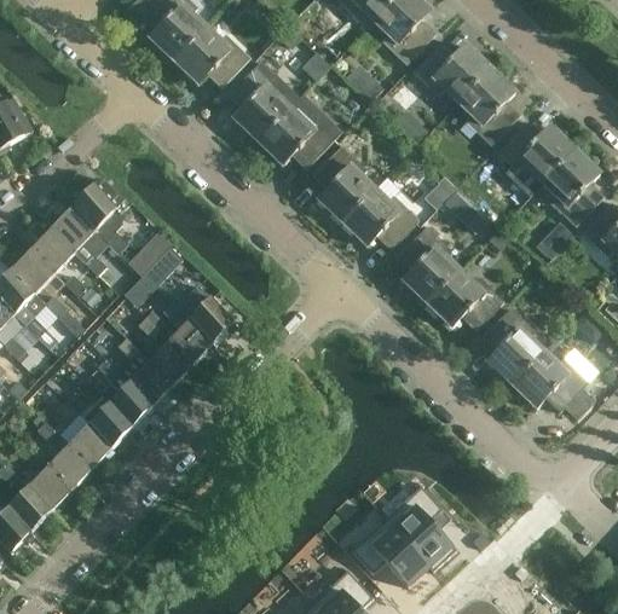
[(150,38),(174,61),(208,25),(195,12),(198,7),(190,0),(126,0),(125,1),(132,7),(138,1),(162,24),(156,32),(150,38)]
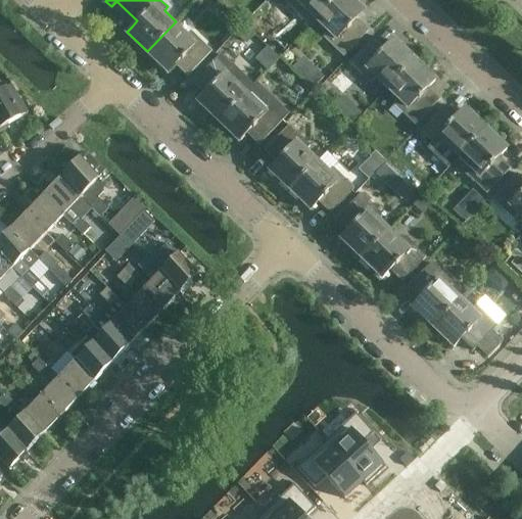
[(315,19),(333,0),(286,0),(299,12),(303,8),(315,19)]
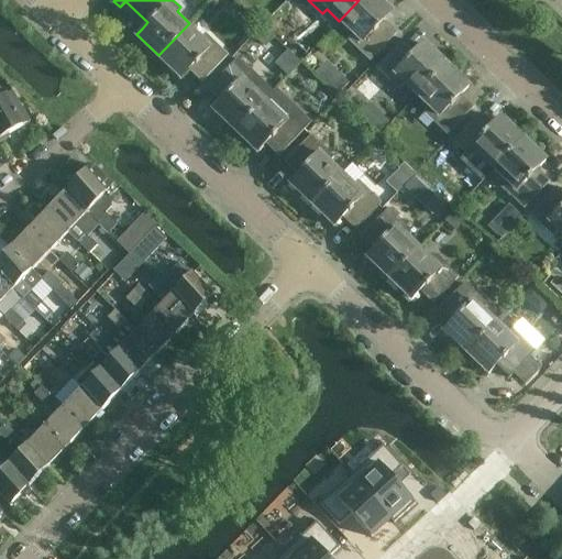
[(359,0),(339,21),(351,33),(346,37),(370,59),(394,34),(381,22),(392,10),(381,0),(359,0)]
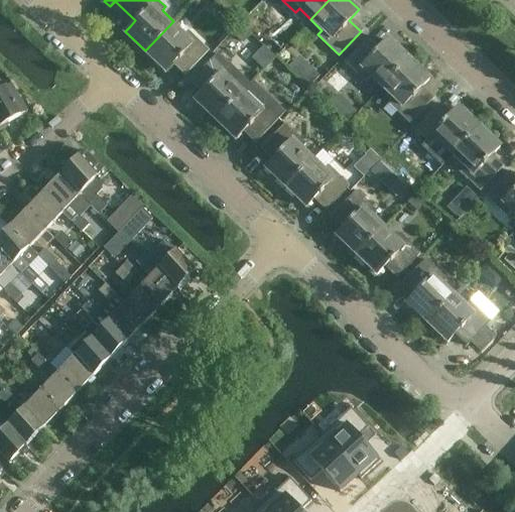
[(173,21),(145,50),(165,70),(175,59),(187,71),(210,48),(188,28),(184,32),(173,21)]
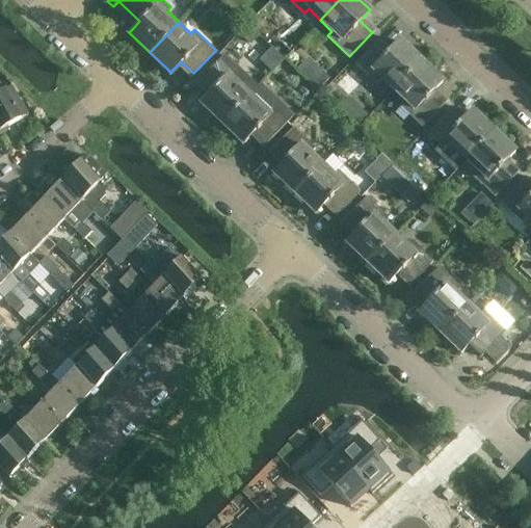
[(239,31),(247,38),(256,30),(248,22),(239,31)]
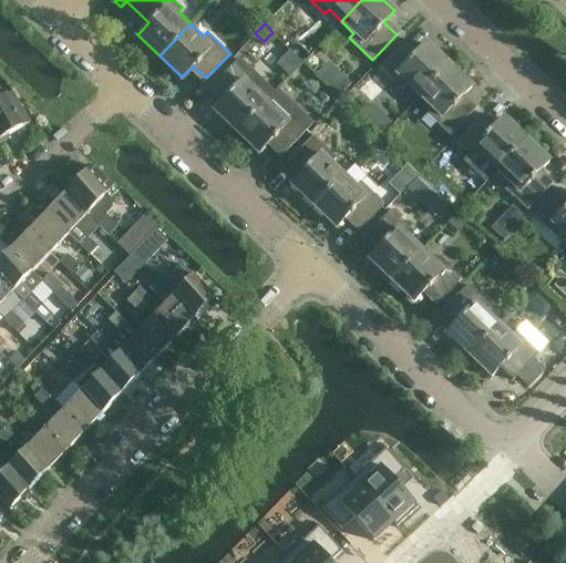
[(419,95),(450,63),(428,41),(415,53),(402,41),(379,65),(402,88),(405,83),(419,95)]
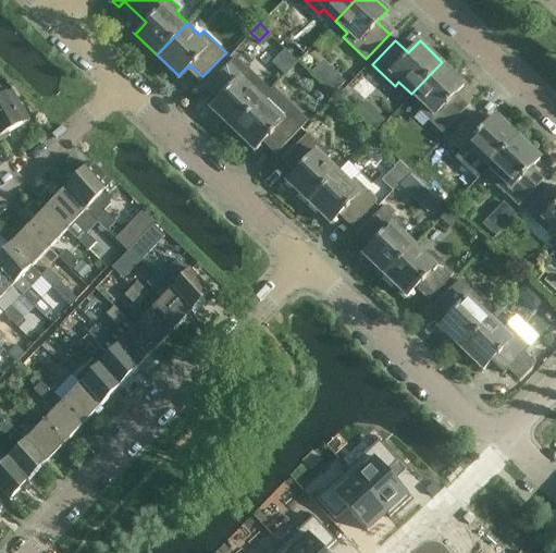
[(210,107),(233,127),(263,96),(271,87),(236,53),(209,82),(222,95),(219,98),(210,107)]
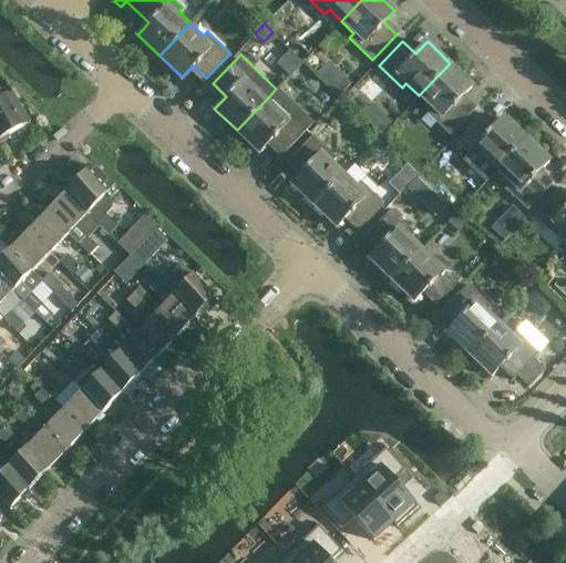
[(450,63),(419,95),(431,108),(426,112),(450,134),(474,109),(460,95),(472,84),(450,63)]
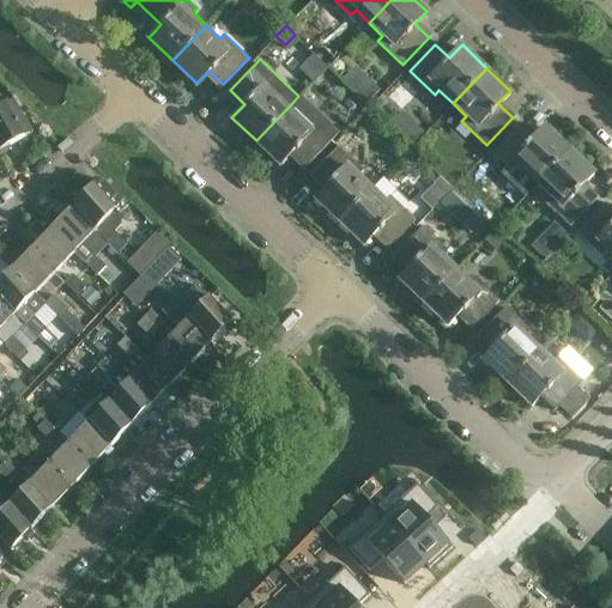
[(358,90),(369,99),(380,87),(370,78),(358,90)]
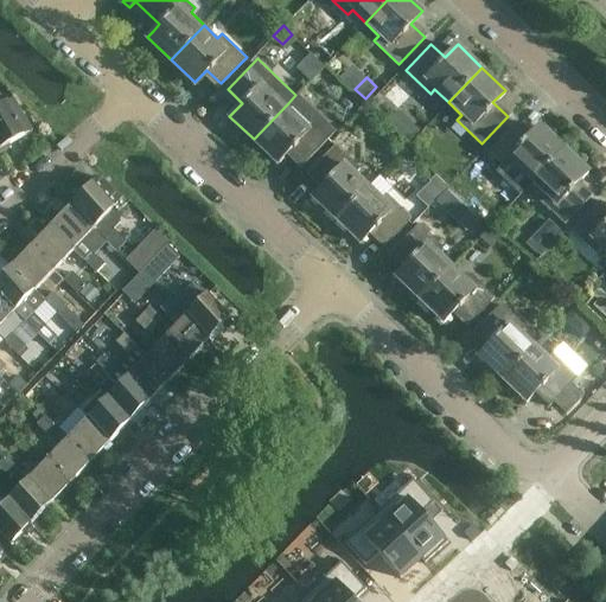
[(295,95),(287,104),(254,139),(278,161),(286,153),(289,149),(304,162),(336,128),(299,93),(295,95)]
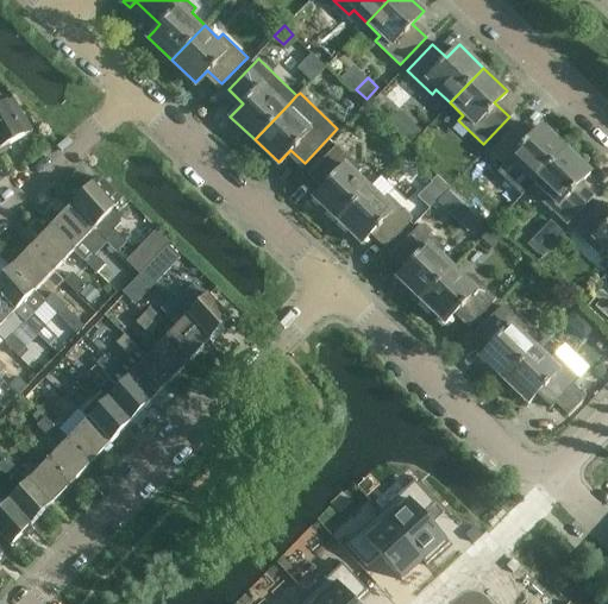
[(14,95),(12,98),(0,104),(0,148),(0,149),(33,129),(14,95)]
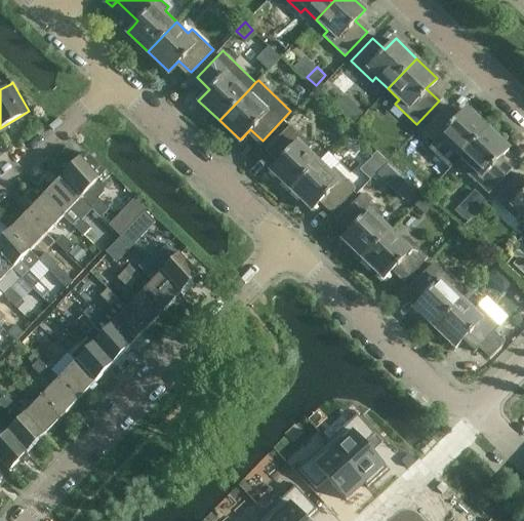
[(363,112),(355,104),(345,114),(354,122),(363,112)]
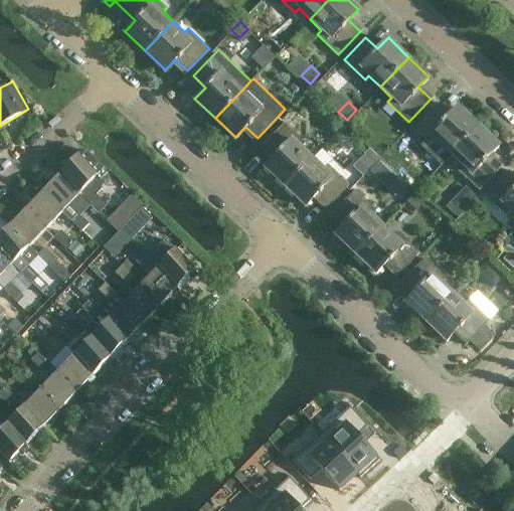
[(451,154),(479,125),(458,106),(448,117),(436,105),(414,127),(436,147),(439,143),(451,154)]
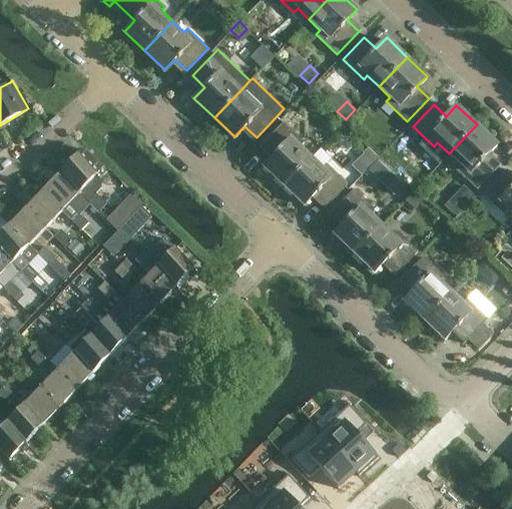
[(285,184),(313,155),(301,144),(305,140),(284,120),(262,143),(275,154),(264,165),(285,184)]
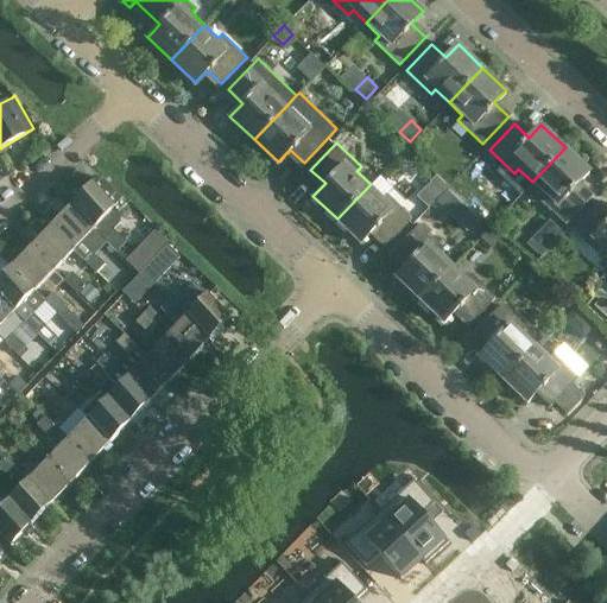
[(409,146),(400,154),(411,165),(419,157),(409,146)]
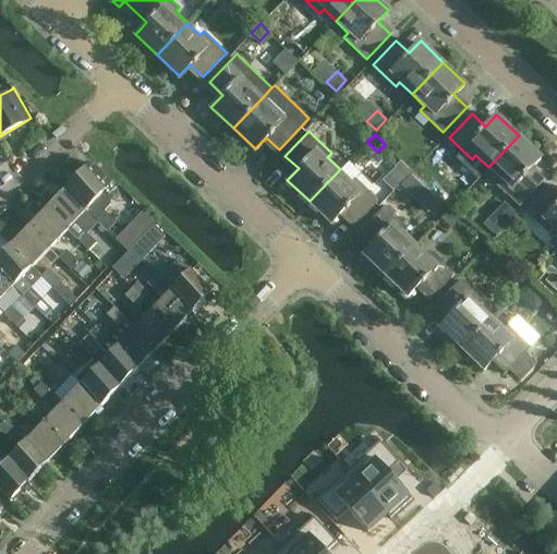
[(519,135),(488,167),(500,179),(496,183),(519,205),(542,180),(529,168),(540,156),(519,135)]
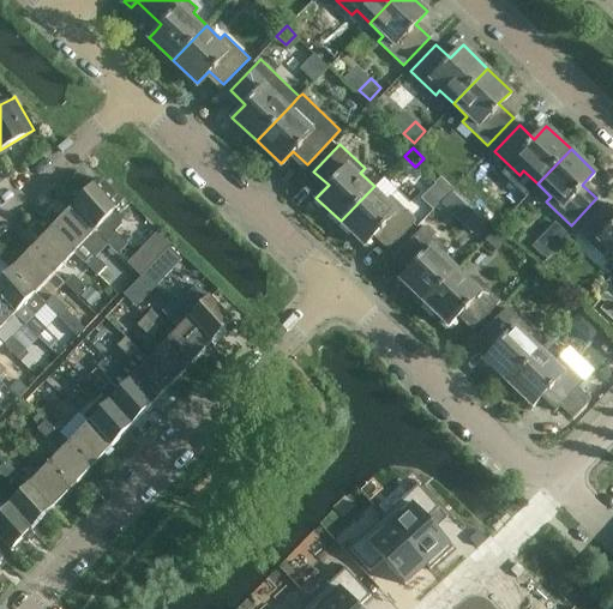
[(128,205),(101,176),(79,198),(76,194),(70,200),(72,204),(95,229),(106,240),(118,252),(126,243),(114,231),(121,223),(121,215),(120,212),(128,205)]
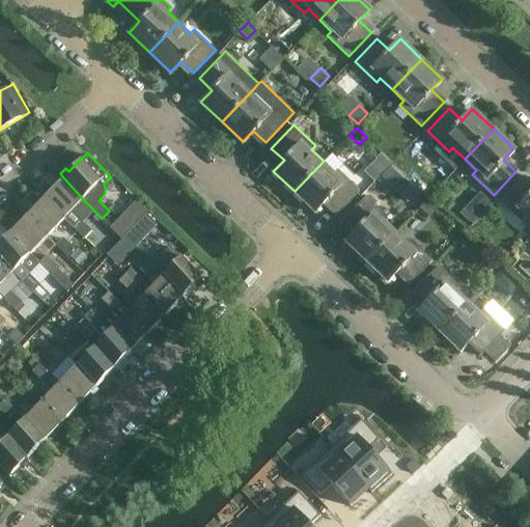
[(324,161),(295,191),(315,211),(323,203),(326,200),(338,212),(360,189),(338,168),(343,163),(333,153),(324,162),(324,161)]
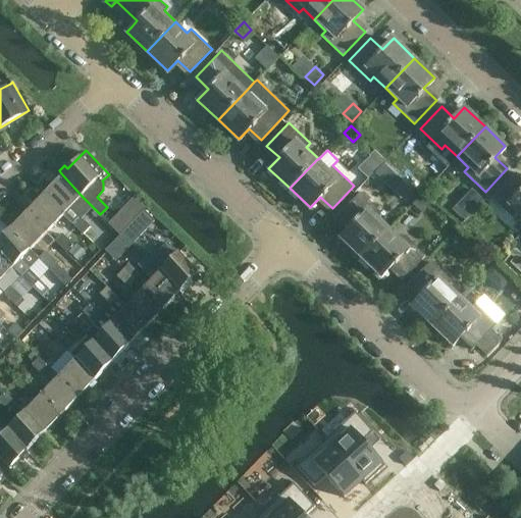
[(396,168),(385,159),(375,171),(385,180),(396,168)]
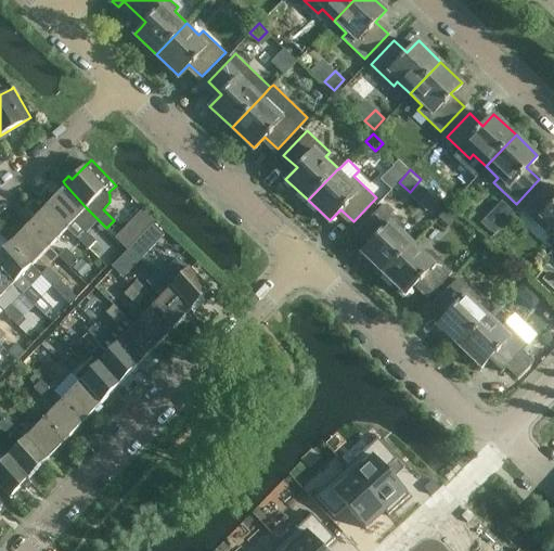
[(86,207),(65,184),(53,197),(50,194),(44,201),(48,203),(67,227),(77,235),(85,228),(95,217),(86,207)]
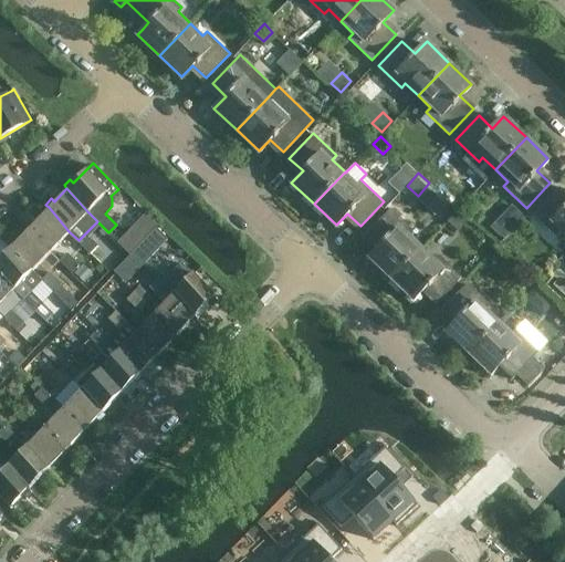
[(564,197),(556,189),(533,214),(556,236),(560,231),(564,236),(564,197)]
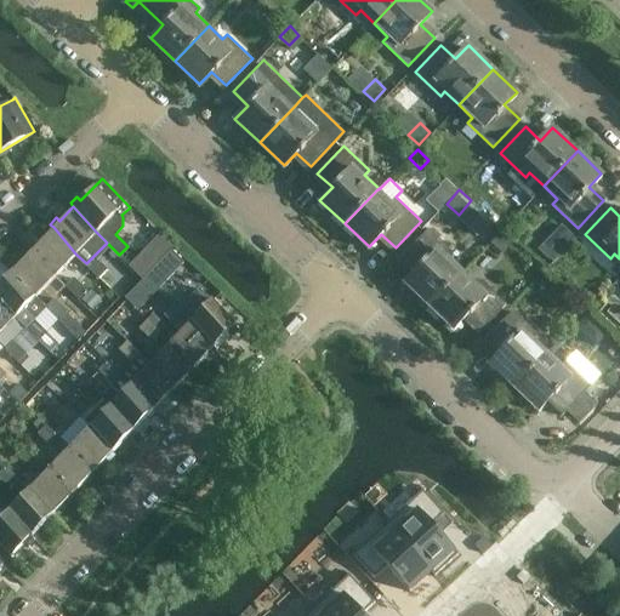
[(564,243),(573,233),(562,223),(553,232),(564,243)]
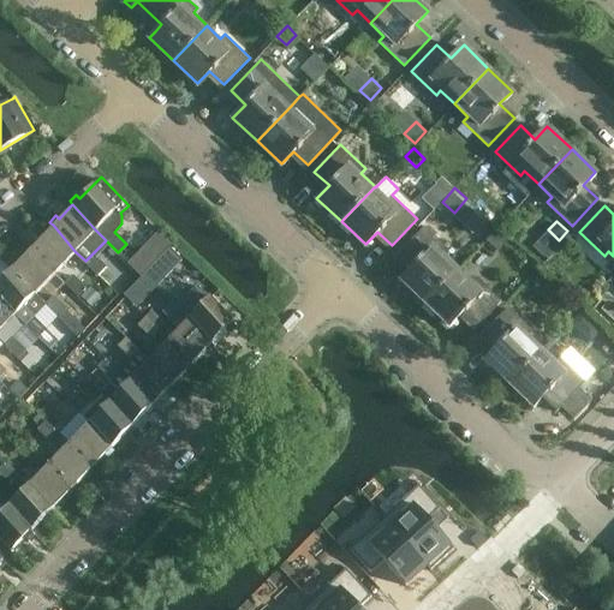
[(75,251),(53,225),(33,246),(49,265),(55,271),(75,251)]
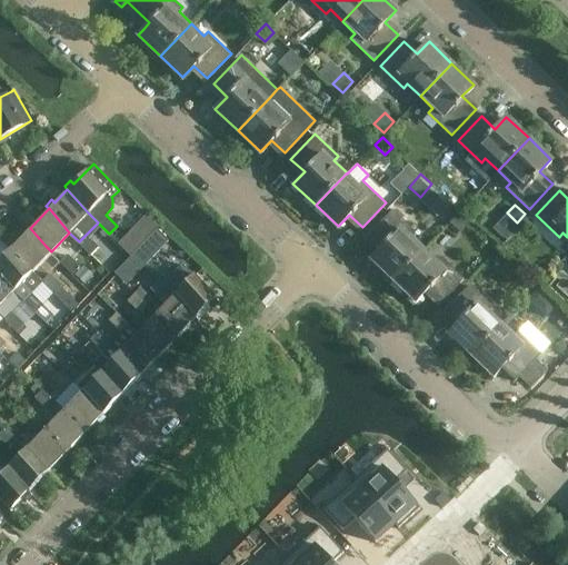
[(394,279),(425,247),(411,235),(415,230),(392,208),(369,233),(382,246),(371,257),(394,279)]
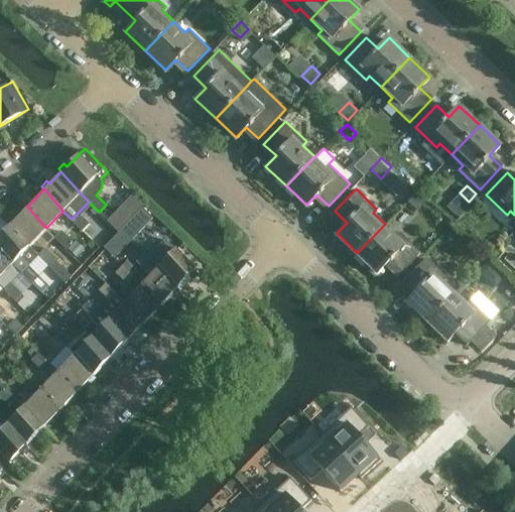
[(426,199),(416,190),(407,201),(417,209),(426,199)]
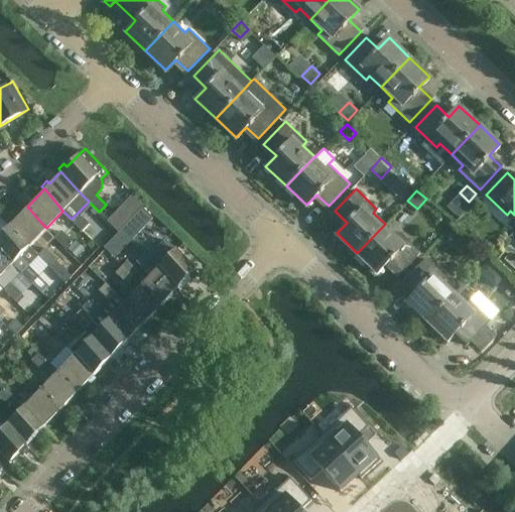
[(152,216),(142,206),(124,225),(119,230),(130,239),(152,216)]
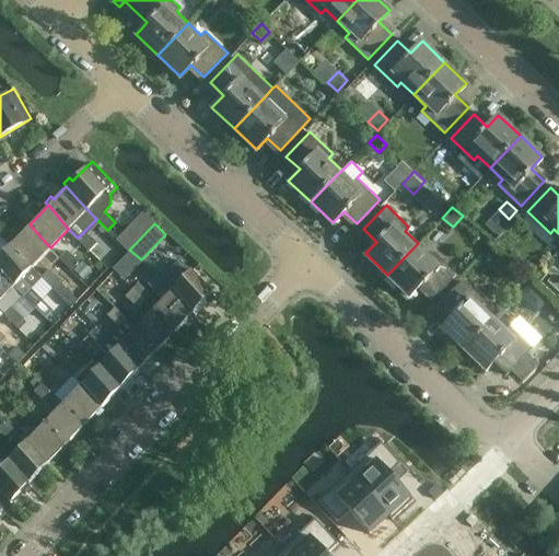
[(45,242),(30,224),(11,243),(32,266),(50,247),(45,242)]
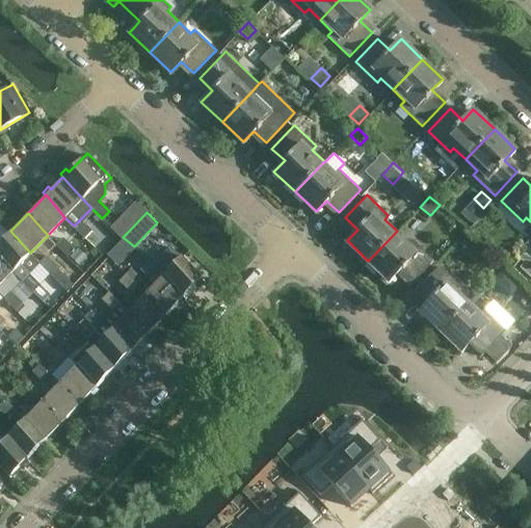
[(120,222),(113,229),(120,235),(122,238),(123,237),(128,232),(120,222)]
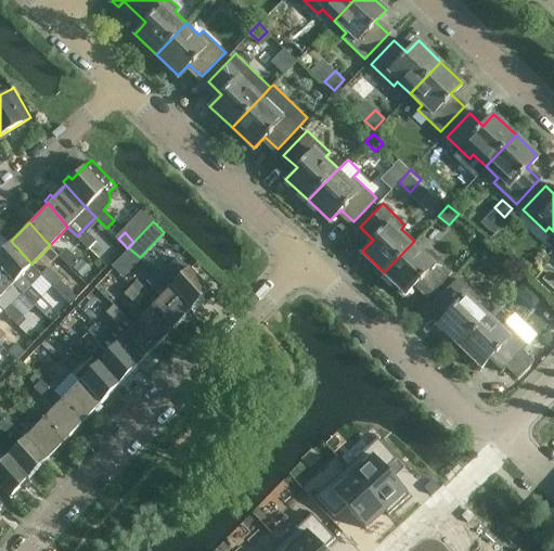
[(23,273),(31,264),(11,241),(0,252),(0,267),(13,283),(14,282),(23,292),(35,303),(35,304),(46,314),(53,306),(43,296),(42,295),(31,285),(34,283),(23,273)]
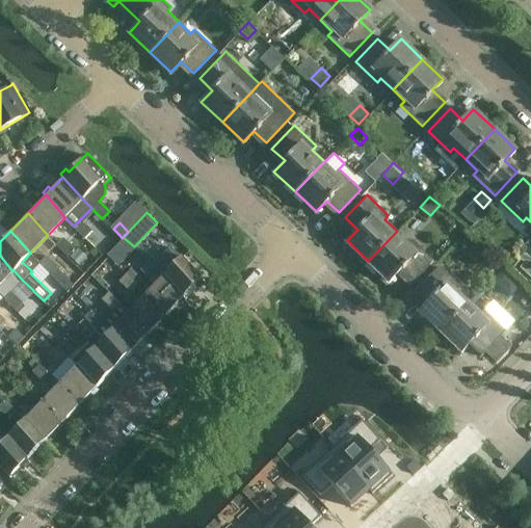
[(397,231),(368,261),(389,281),(399,270),(412,282),(433,259),(412,238),(408,242),(397,231)]
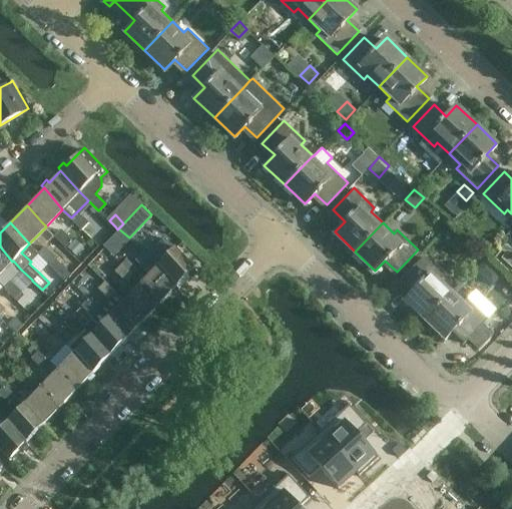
[(61,227),(54,235),(65,245),(72,238),(61,227)]
